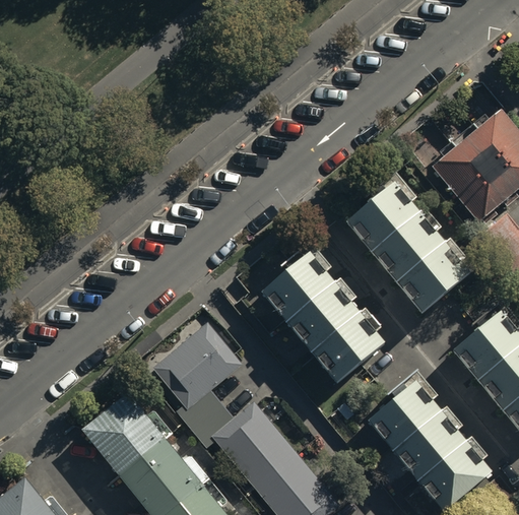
[(518,133),(504,115),(440,167),(482,218),(518,189),(518,133)]
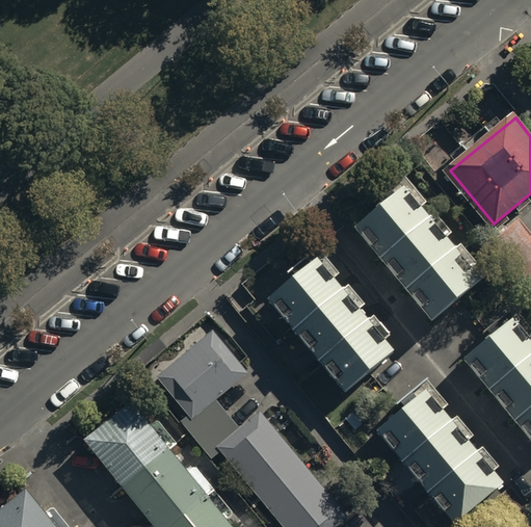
[(354,230),(378,260),(432,216),(407,186),(354,230)]
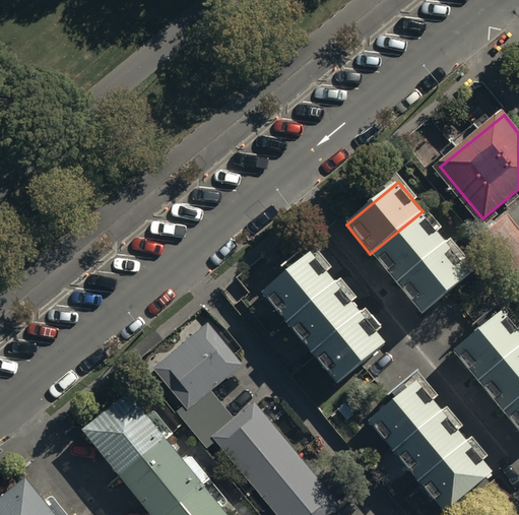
[(370,254),(394,282),(446,241),(423,211),(370,254)]
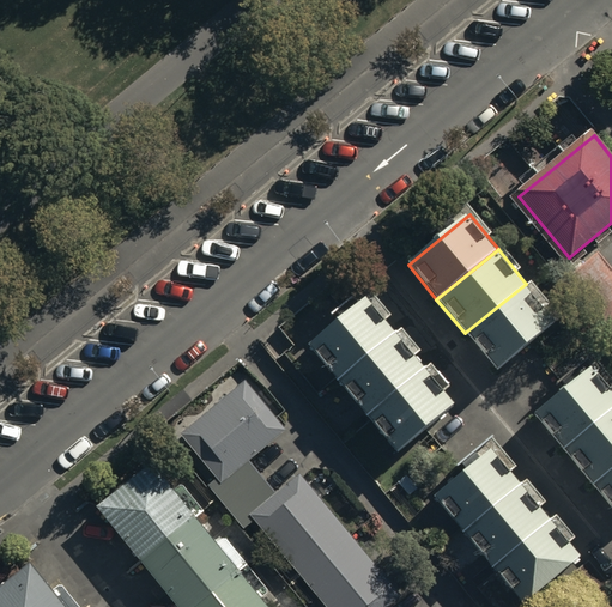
[(611,260),(603,249),(570,275),(611,327),(611,260)]
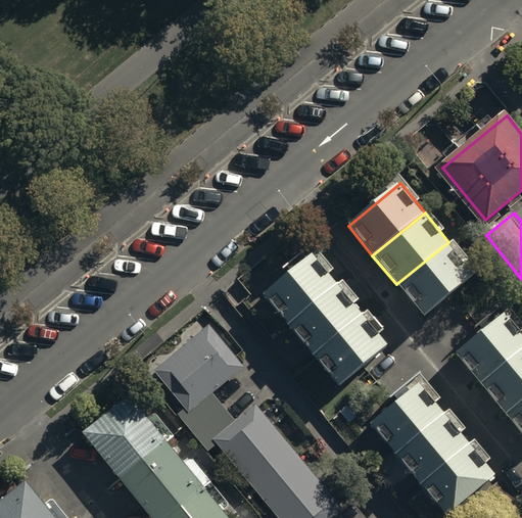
[(396,284),(421,314),(473,271),(448,242),(396,284)]
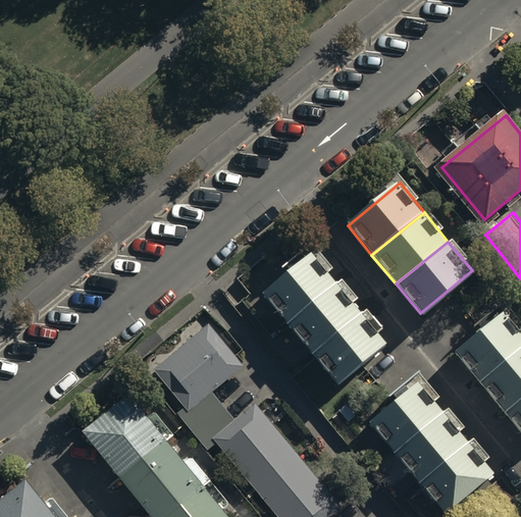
[(261,297),(285,325),(337,282),(313,254),(261,297)]
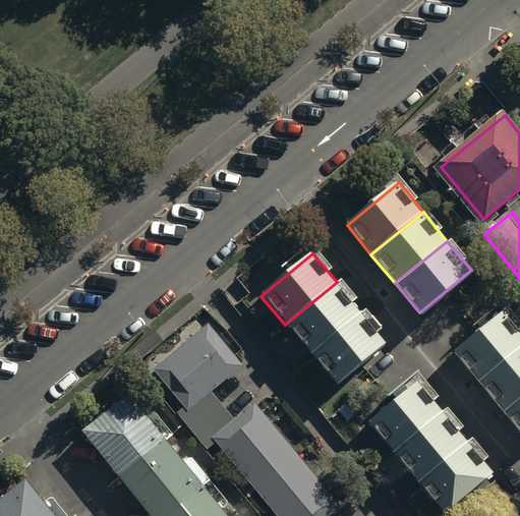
[(285,325),(308,354),(361,311),(337,282),(285,325)]
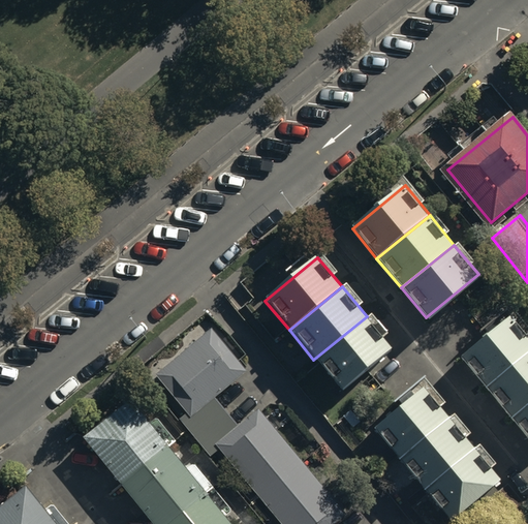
[(463,356),(488,386),(527,352),(527,331),(514,313),(463,356)]
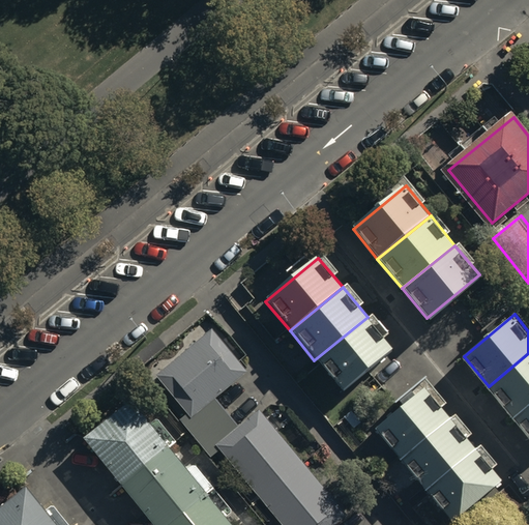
[(314,360),(339,390),(391,347),(368,317),(314,360)]
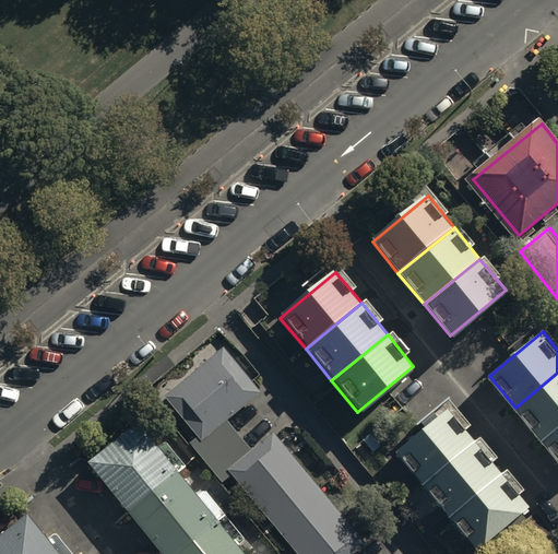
[(272,429),(250,447),(226,417),(257,392),(218,345),(163,390),(197,431),(190,436),(225,479),(234,471),(301,553),(414,553),(413,552),(410,553),(356,553),(351,547),(361,539),(272,429)]
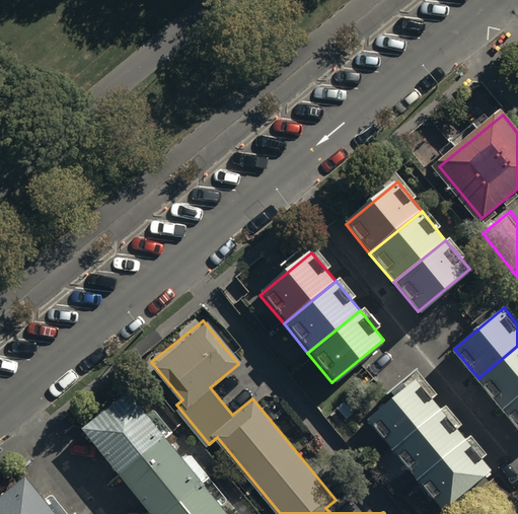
[(517,346),(478,378),(503,409),(517,396),(517,346)]
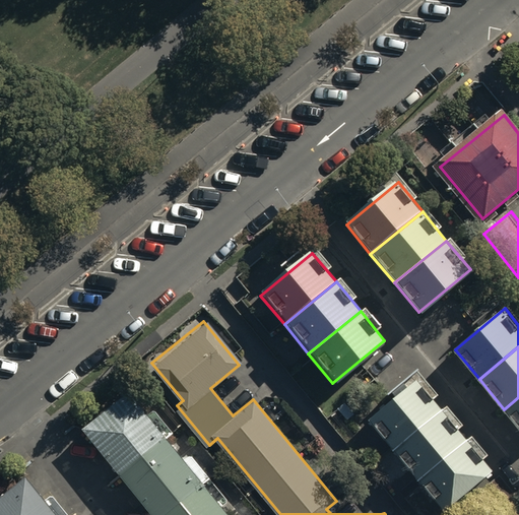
[(368,423),(392,452),(443,411),(418,381),(368,423)]
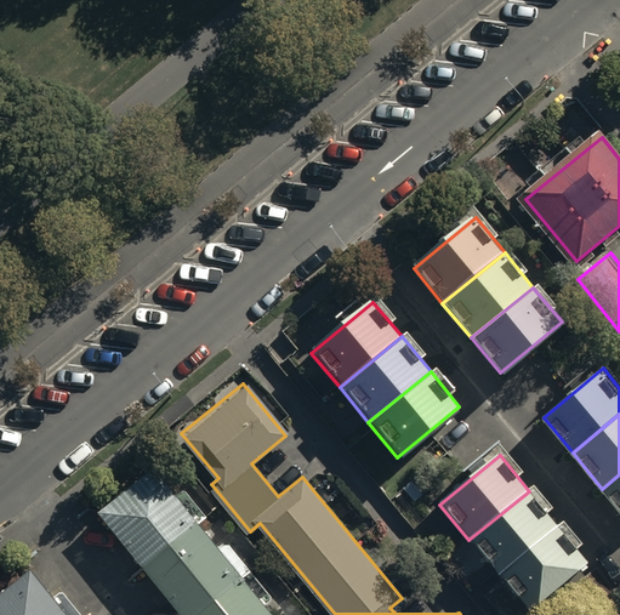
[(619,474),(602,489),(619,510),(619,474)]
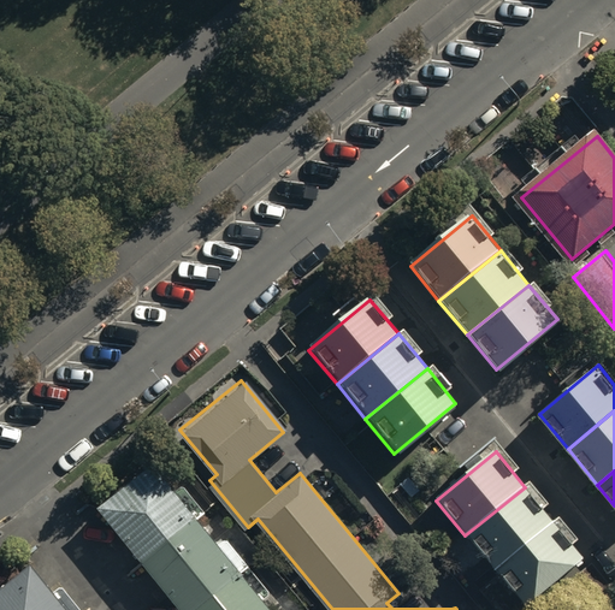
[(270,609),(158,473),(104,517),(179,609),(270,609)]
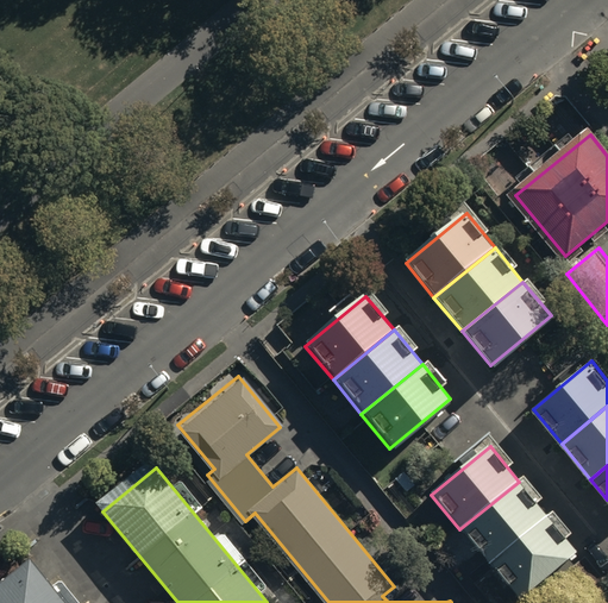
[(459,529),(489,565),(547,516),(519,482),(459,529)]
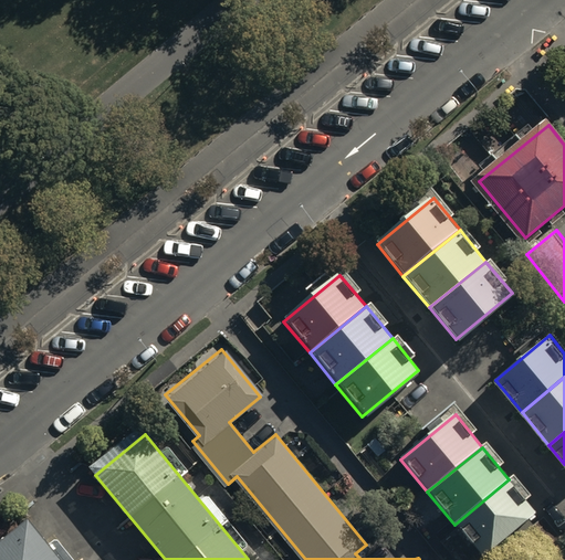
[(454,525),(481,557),(535,513),(509,479),(454,525)]
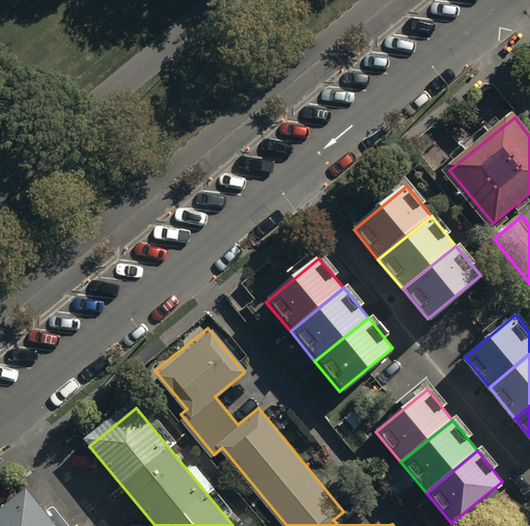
[(63,525),(29,483),(0,506),(0,525),(63,525)]
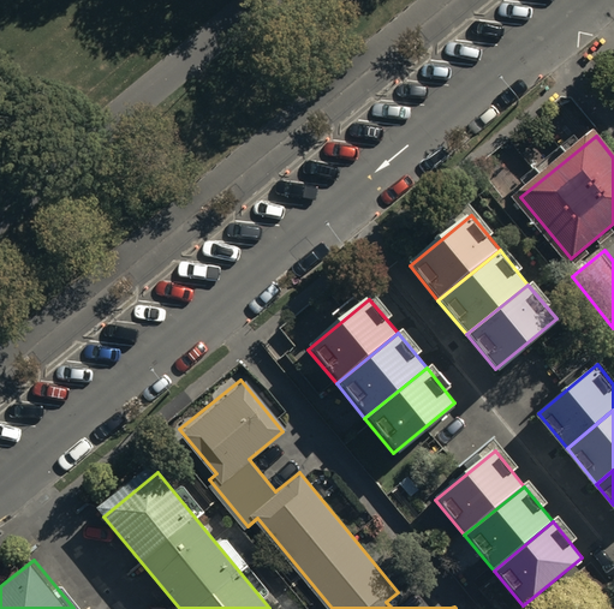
All buildings are outlined.
